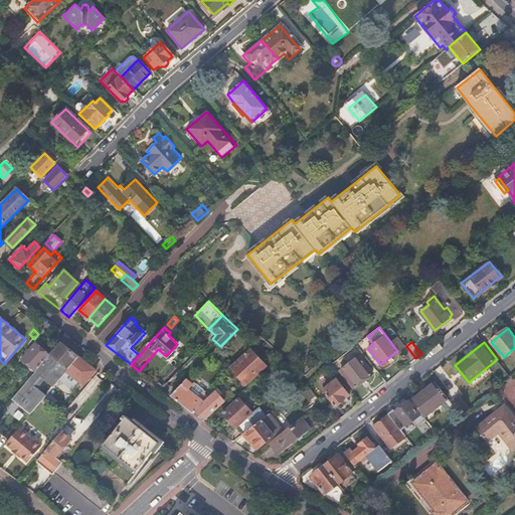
[(50,356),(37,372),(14,398),(32,413),(47,396),(68,372),(80,358),(61,344),(50,356)]
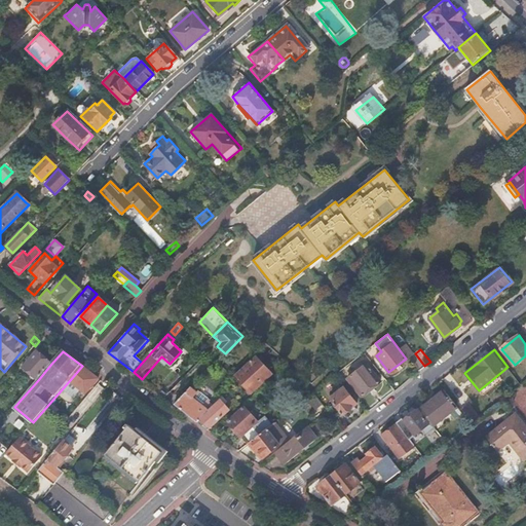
[(37,351),(24,368),(38,380),(51,364),(37,351)]
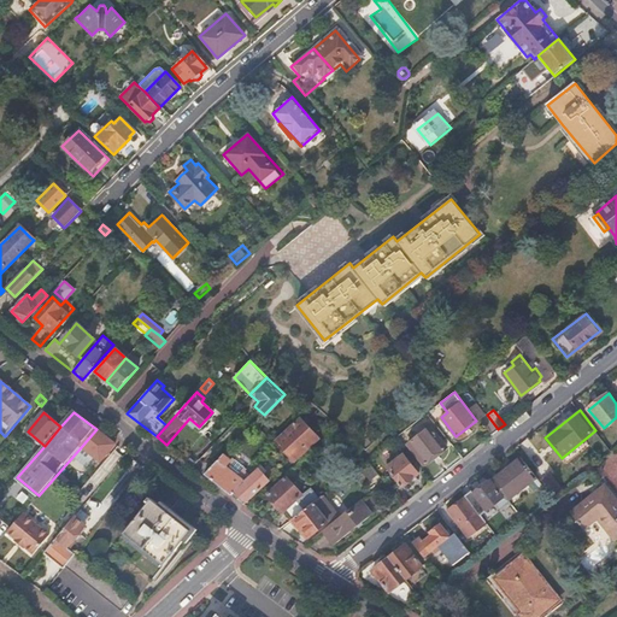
[(276,440),(294,459),(313,441),(318,436),(307,424),(311,419),(305,413),(276,440)]
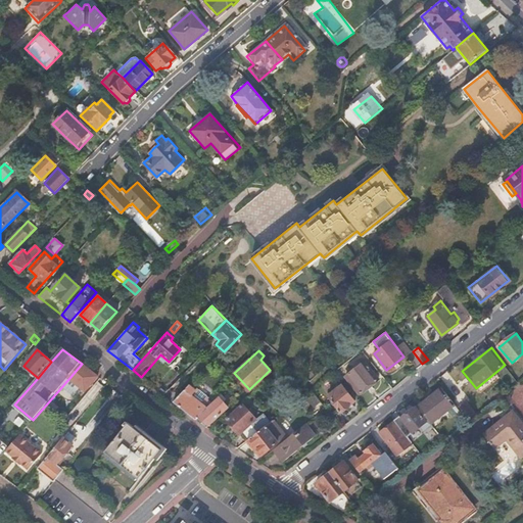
[(408,355),(417,368),(422,364),(413,351),(408,355)]
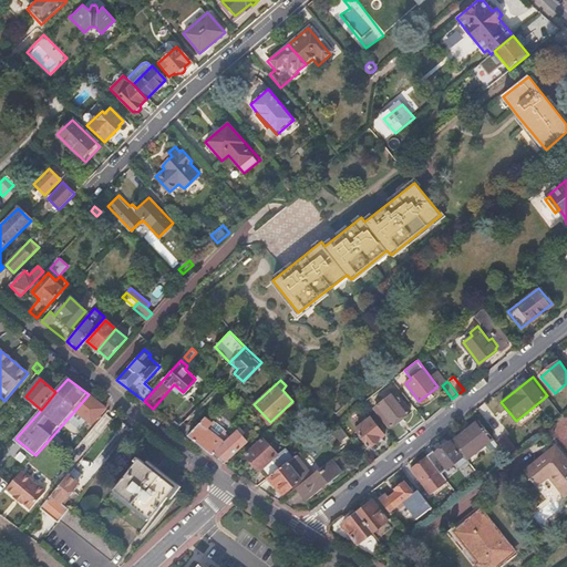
[(395,391),(374,408),(389,426),(411,410),(395,391)]
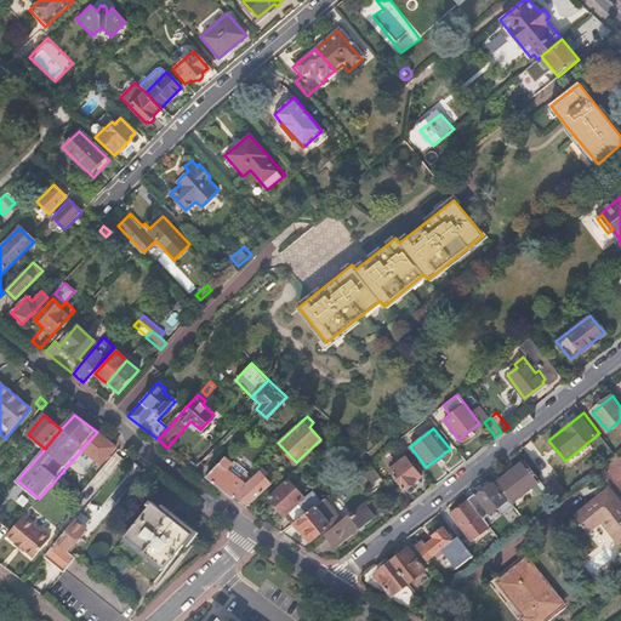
[(97,432),(83,449),(101,465),(117,448),(97,432)]
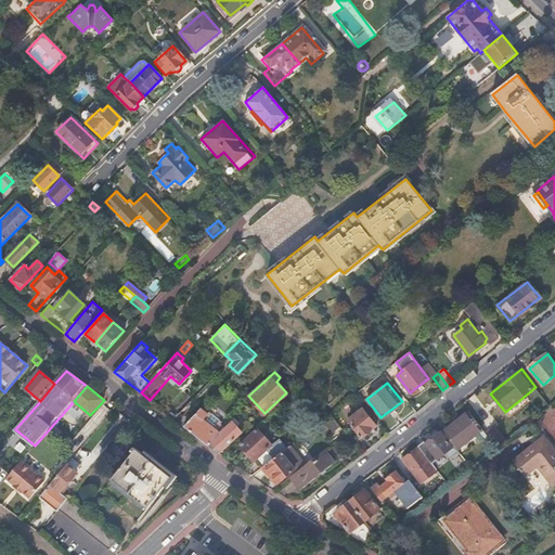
[(182,388),(162,410),(170,415),(182,402),(190,395),(182,388)]
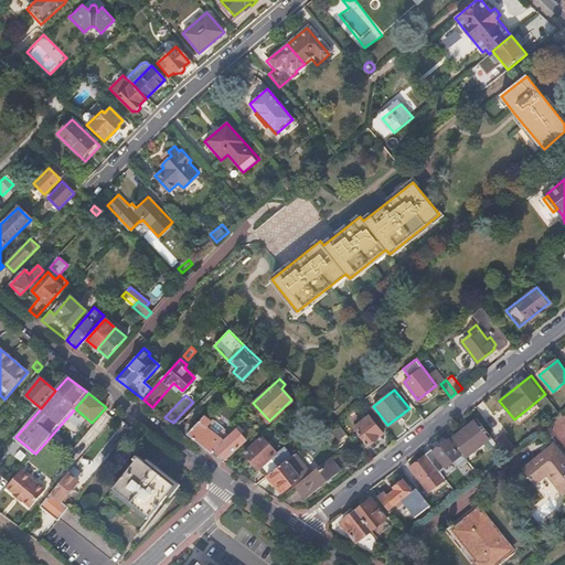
[(300,397),(289,407),(295,413),(306,403),(300,397)]
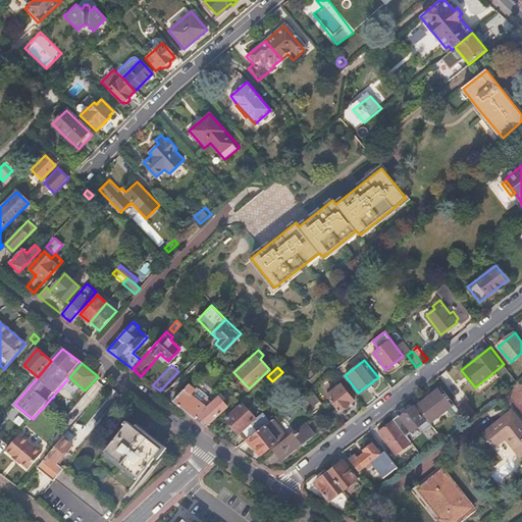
[(491,374),(475,387),(479,393),(497,380),(491,374)]
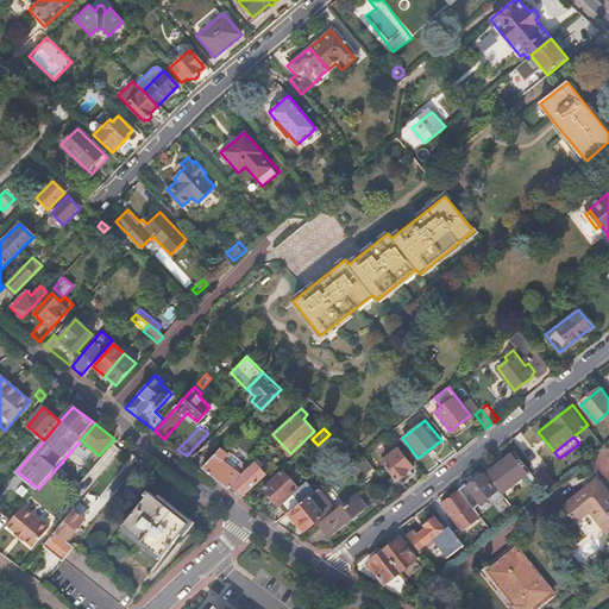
[(205,444),(190,459),(202,469),(215,453),(205,444)]
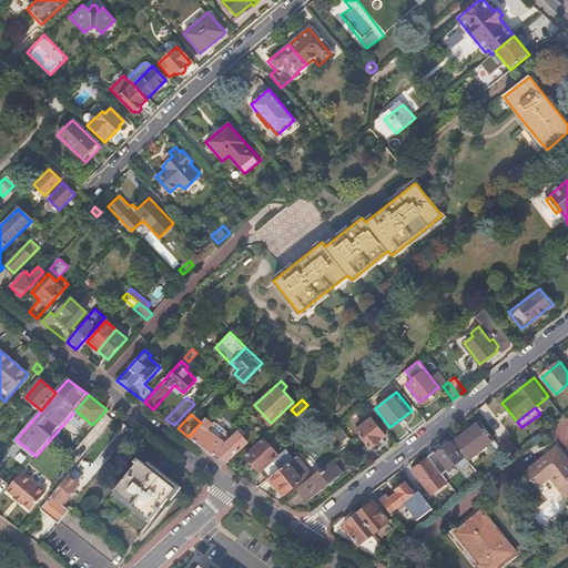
[(189,437),(213,456),(231,437),(227,435),(205,418),(201,423),(189,437)]
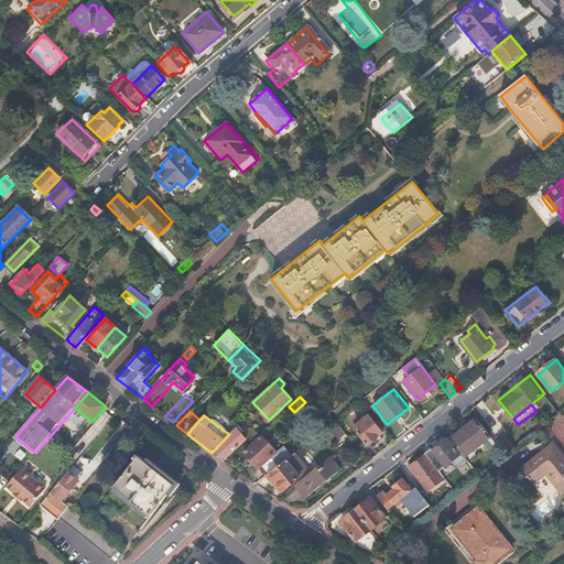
[(368,415),(354,427),(367,444),(382,432),(368,415)]
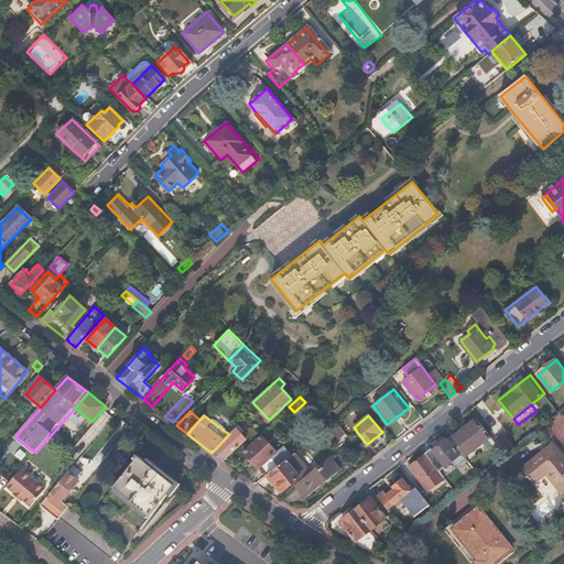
[(477,419),(451,438),(465,457),(490,436),(477,419)]
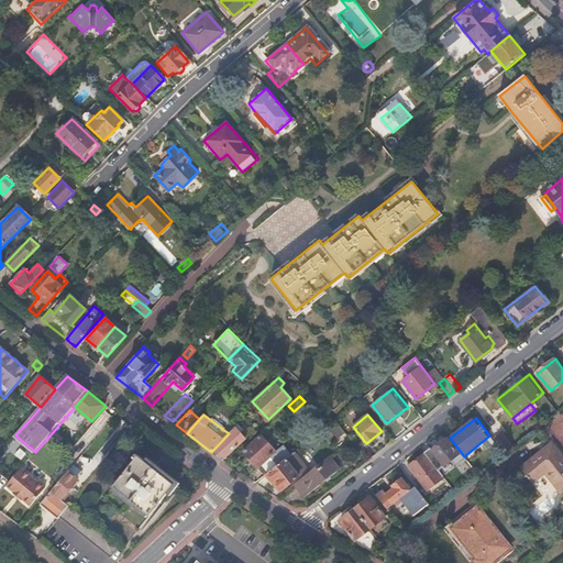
[(328,426),(343,445),(350,439),(334,420),(329,424),(328,426)]
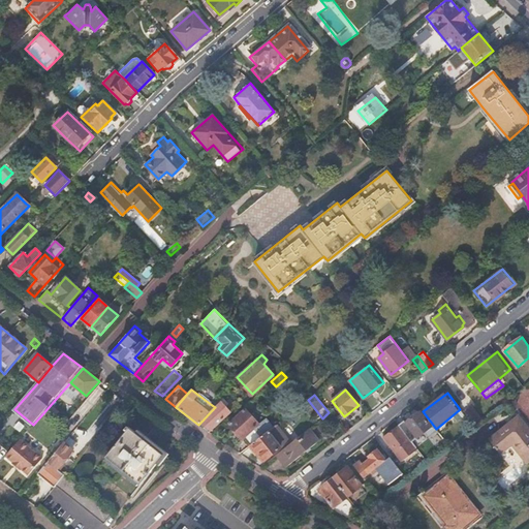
[(218,398),(212,405),(215,407),(221,401),(218,398)]
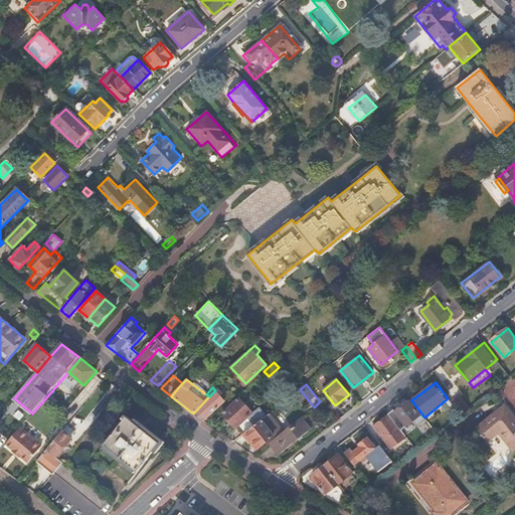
[(209,396),(193,413),(203,421),(224,400),(215,390),(209,396)]
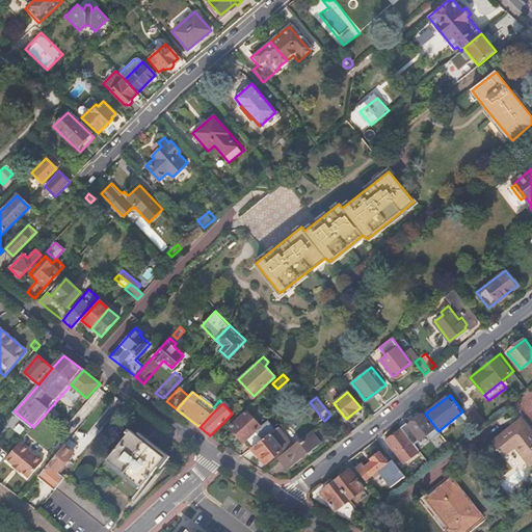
[(475,407),(466,415),(476,428),(485,421),(475,407)]
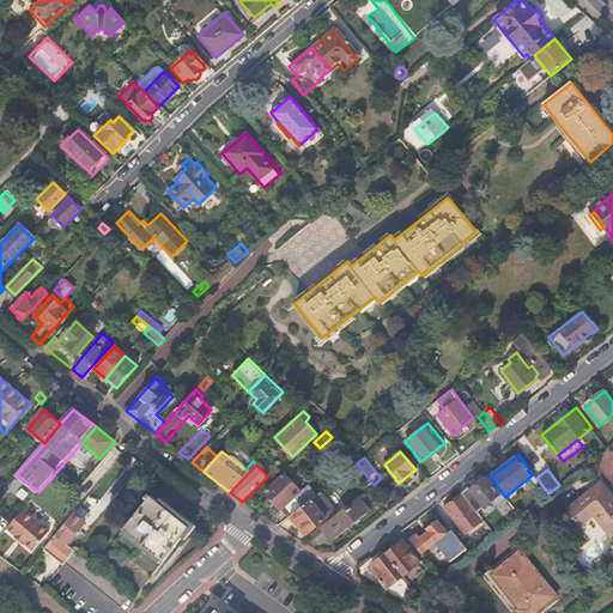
[(285,474),(265,492),(280,509),(301,491),(285,474)]
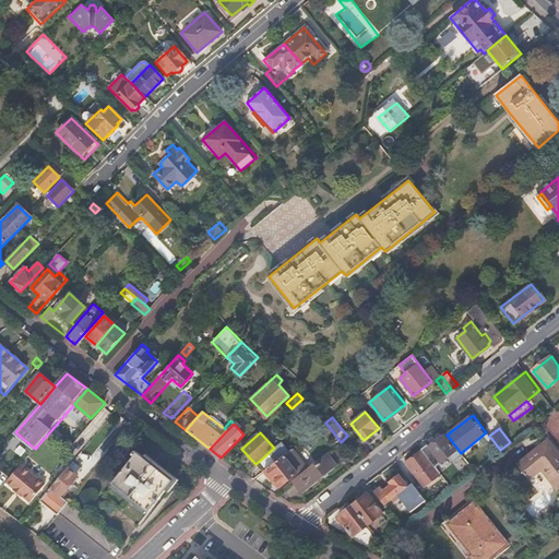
[(444,435),(429,447),(427,445),(421,450),(432,463),(438,459),(440,462),(456,450),(444,435)]
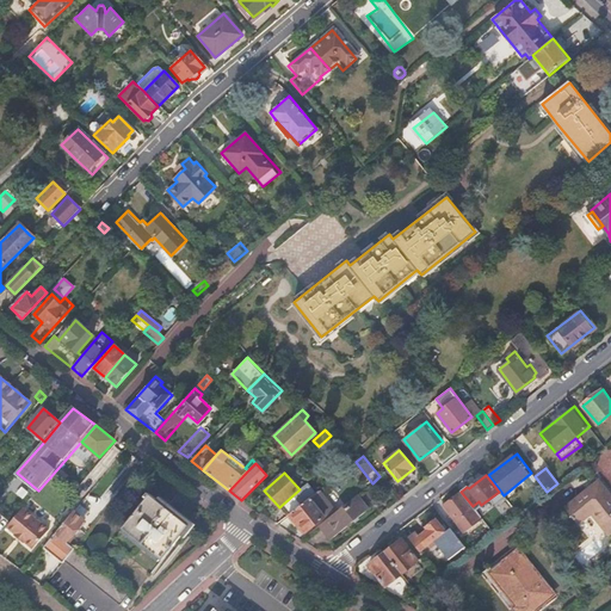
[(610,493),(599,479),(566,506),(576,520),(590,510),(609,535),(610,531),(610,493)]
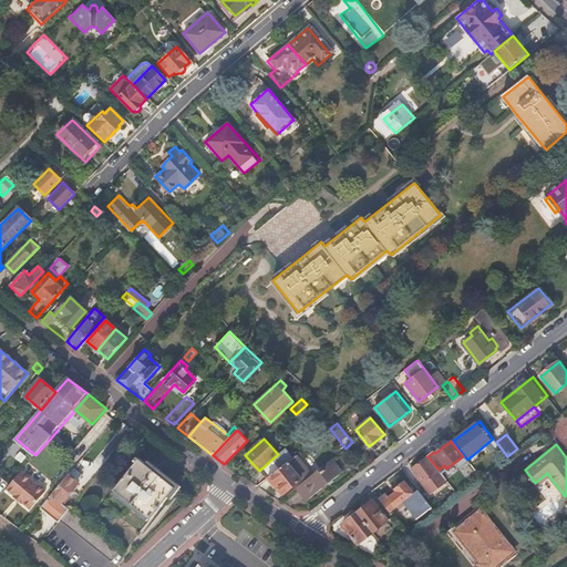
[(278,454),(259,471),(266,480),(267,478),(286,463),(278,454)]
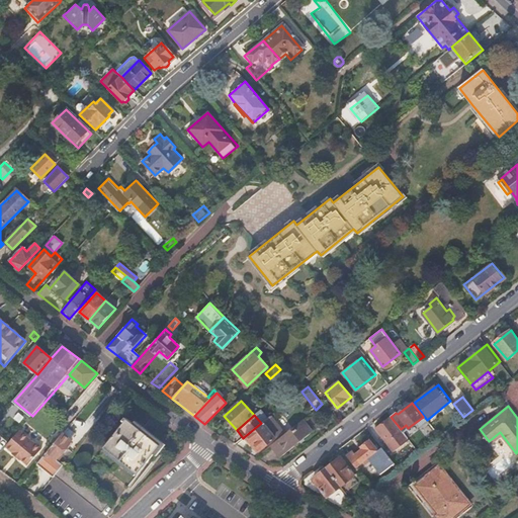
[(77,417),(70,428),(78,433),(85,423),(77,417)]
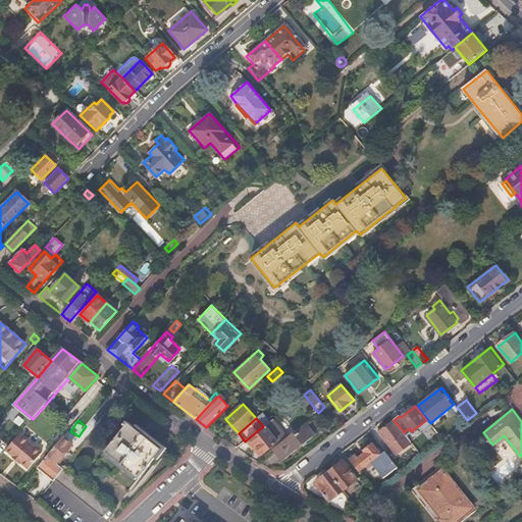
[(263,426),(246,440),(253,448),(254,447),(260,454),(269,447),(284,435),(272,420),(263,426)]
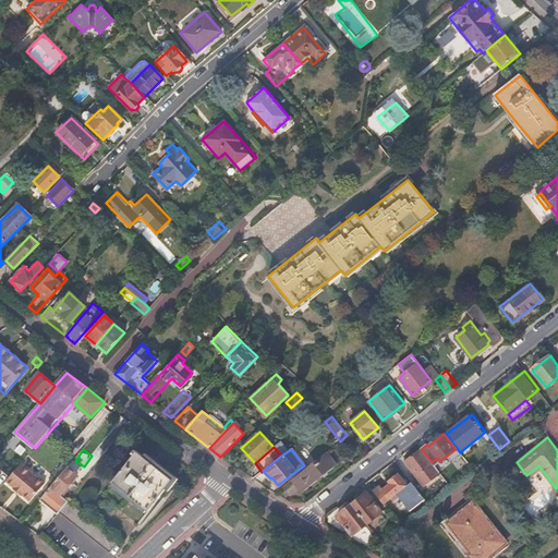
[(405,468),(408,470),(410,468),(425,487),(440,474),(432,463),(431,464),(431,463),(421,450),(405,462),(408,465),(405,468)]
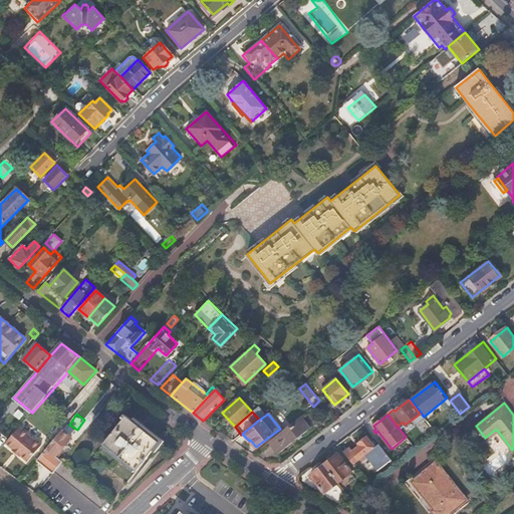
[(133,421),(127,417),(104,444),(137,470),(153,451),(159,443),(133,421)]
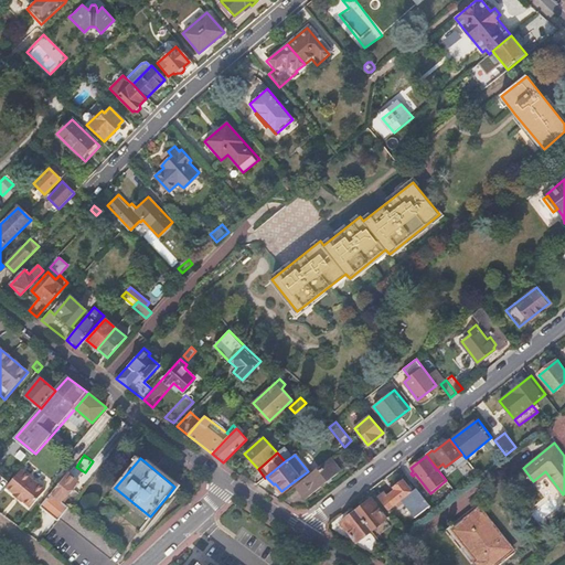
[(329,458),(295,486),(305,499),(340,471),(329,458)]
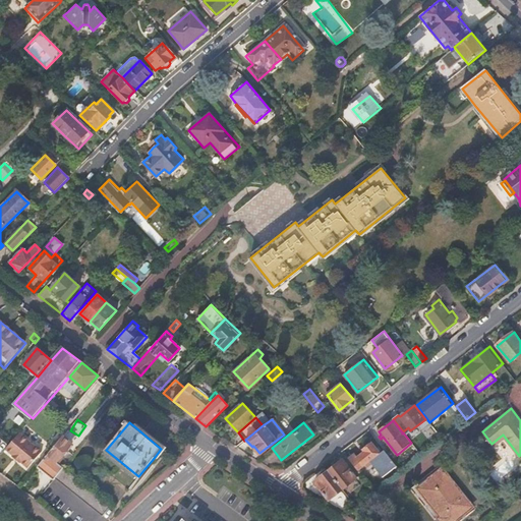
[(134,426),(161,449),(155,457),(157,459),(166,448),(136,423),(134,426)]
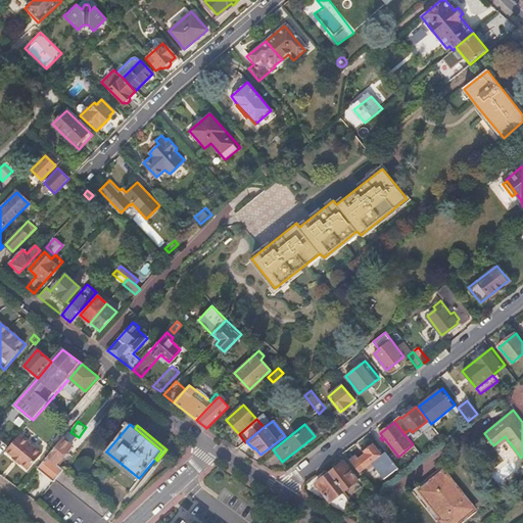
[(44,452),(21,433),(7,448),(14,456),(21,463),(22,462),(30,468),(44,452)]
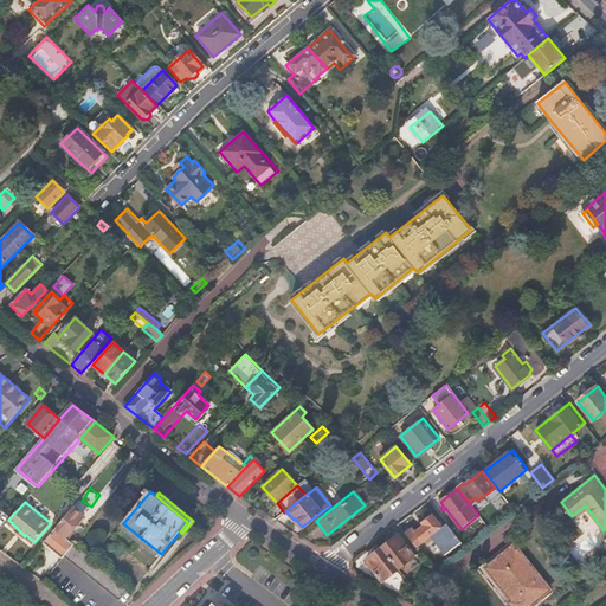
[(73,508),(44,543),(62,559),(64,556),(73,545),(66,539),(83,517),(73,508)]
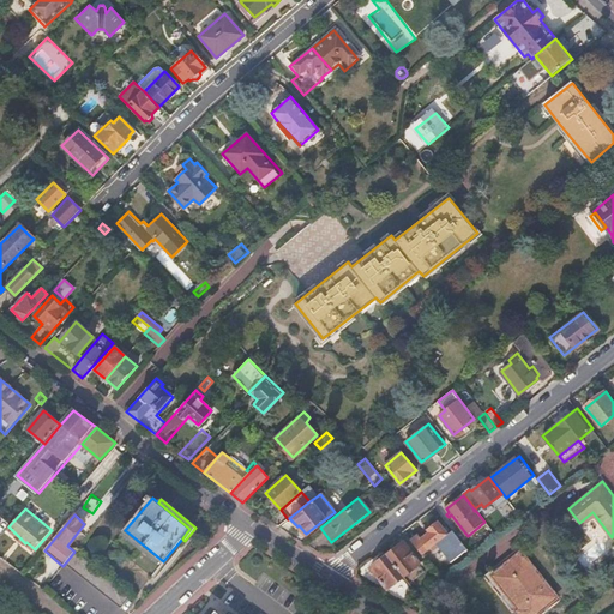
[(432,533),(421,541),(429,551),(437,545),(449,535),(438,523),(429,530),(432,533)]
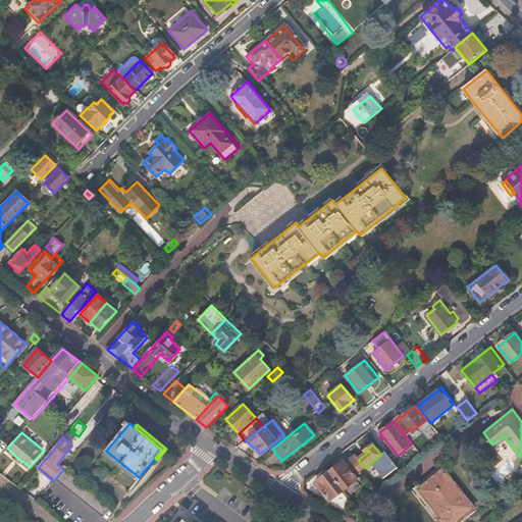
[(381,455),(371,463),(383,478),(398,467),(385,451),(381,455)]
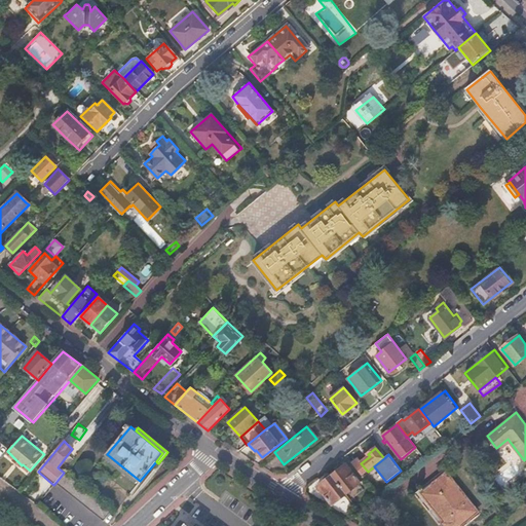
[(332,476),(346,494),(361,482),(346,464),(340,470),(338,470),(334,473),(334,474),(332,476)]
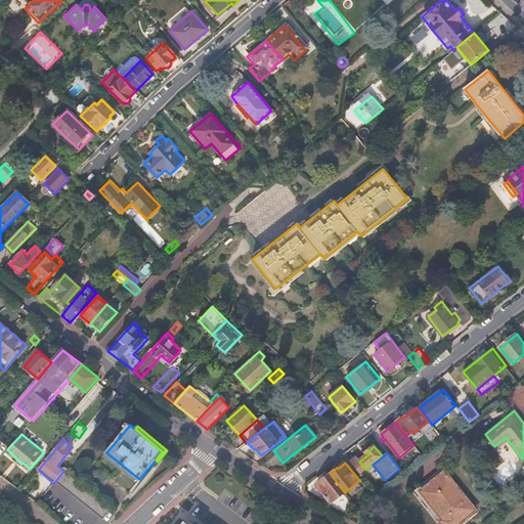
[(456,523),(475,509),(442,469),(427,482),(429,484),(421,491),(443,519),(440,521),(442,523),(456,523)]
